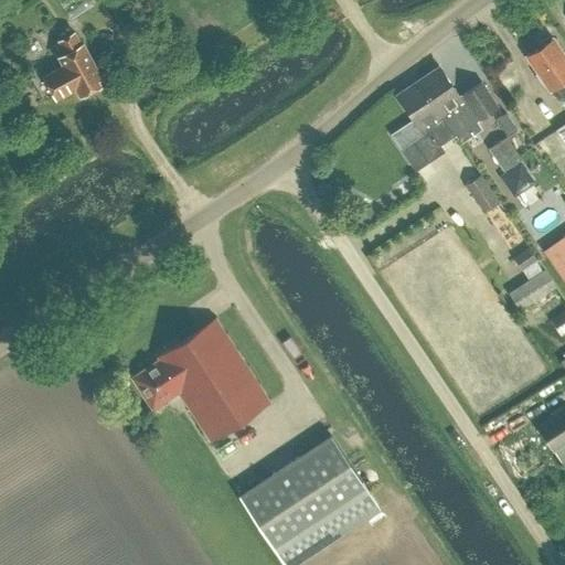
[(81,45),(73,32),(57,41),(65,54),(57,57),(62,65),(43,76),(55,98),(75,88),(80,96),(98,85),(95,80),(100,76),(83,44),(81,45)]
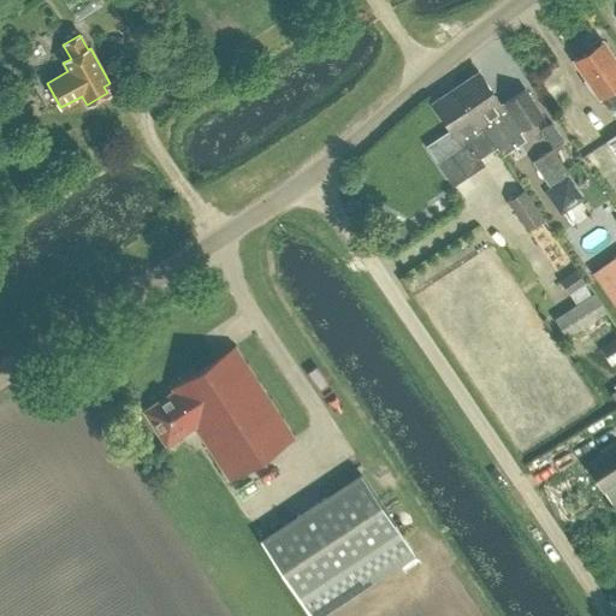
[(615,61),(603,42),(574,61),(599,100),(604,96),(615,113),(615,134),(605,141),(615,157),(615,61)]
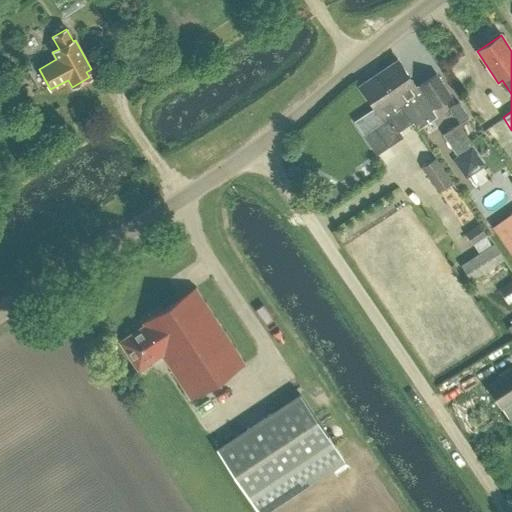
[(415,90),(396,60),(378,72),(411,122),(415,129),(434,117),(430,110),(448,97),(435,77),(415,90)]
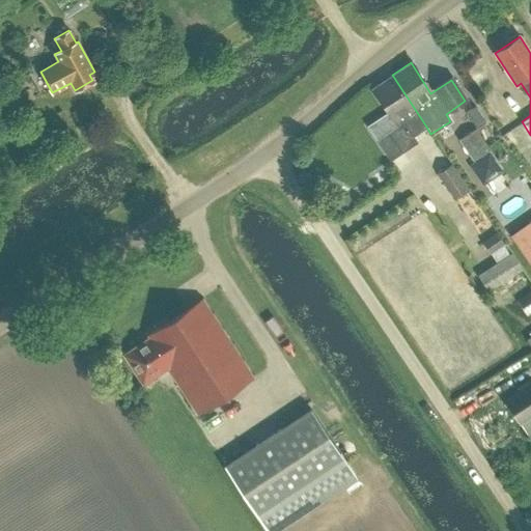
[(412,136),(426,127),(392,75),(373,87),(398,124),(378,139),(391,160),(417,143),(412,136)]
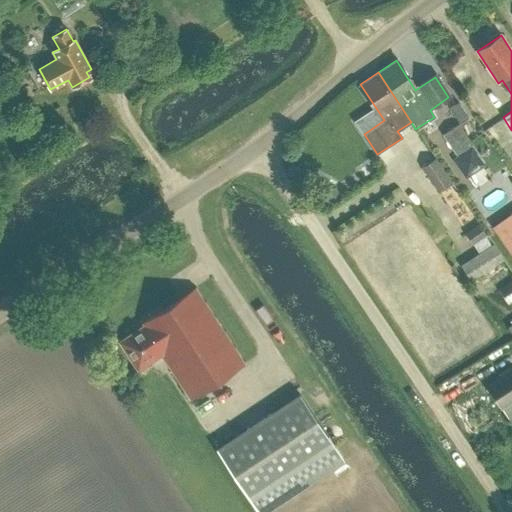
[(459,122),(468,116),(458,101),(450,106),(459,122)]
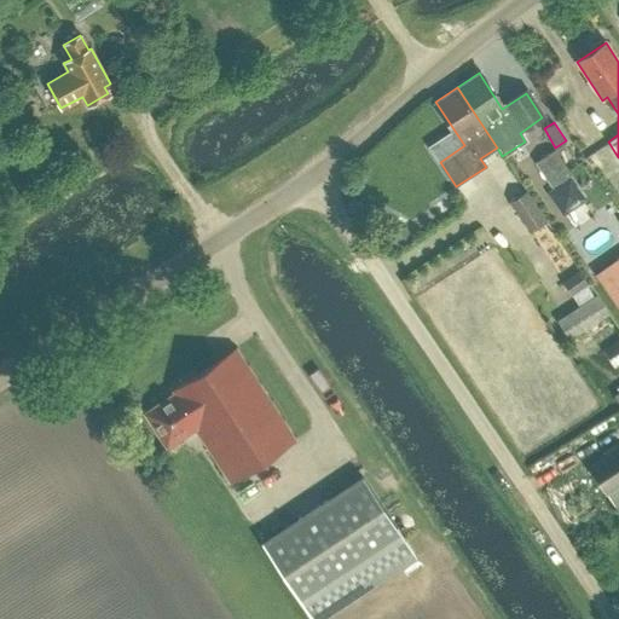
[(536,161),(553,186),(572,173),(555,148),(536,161)]
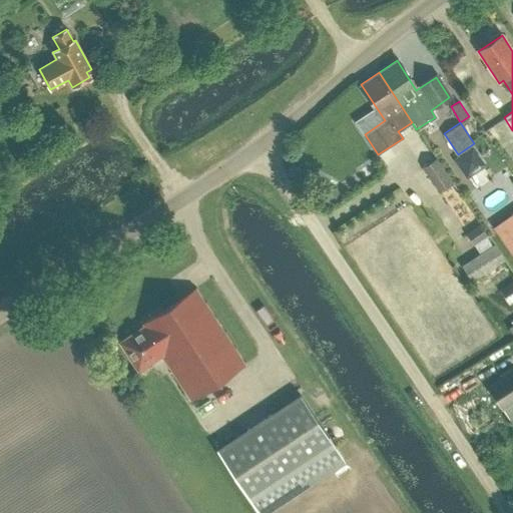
[(439,191),(453,182),(436,157),(423,166),(439,191)]
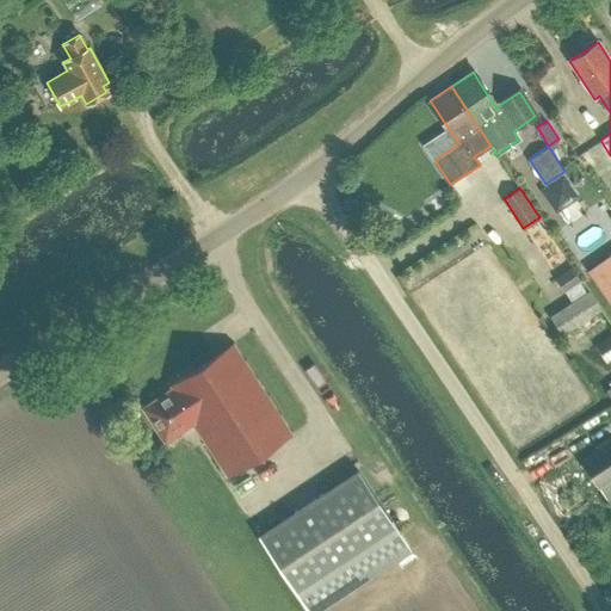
[(563,290),(581,279),(572,265),(555,276),(563,290)]
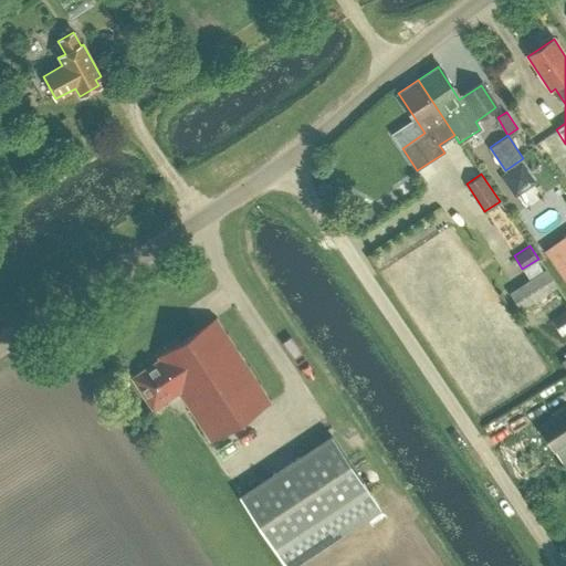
[(565,255),(556,262),(565,275),(565,255)]
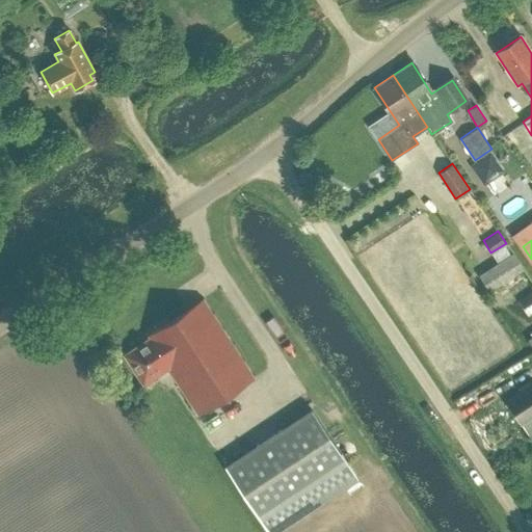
[(488,291),(524,268),(513,251),(478,274),(488,291)]
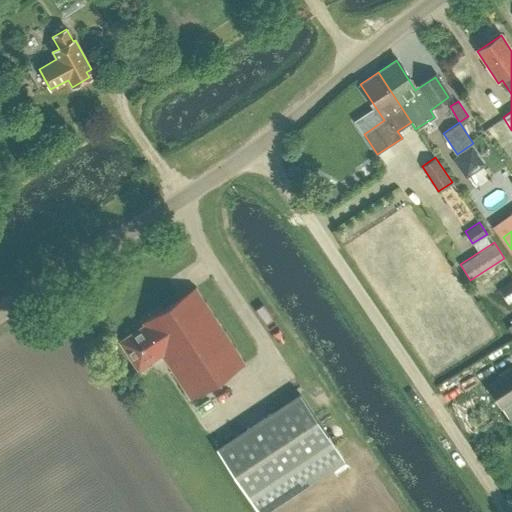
[(246,363),(195,287),(142,322),(144,325),(119,342),(138,370),(161,355),(191,399),(246,363)]
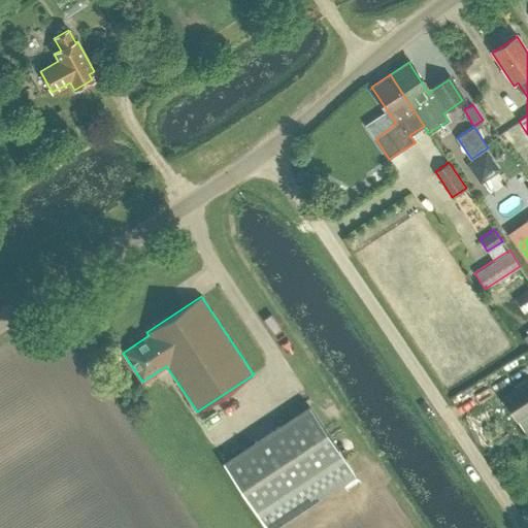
[(527,326),(516,335),(525,347),(527,344),(527,326)]
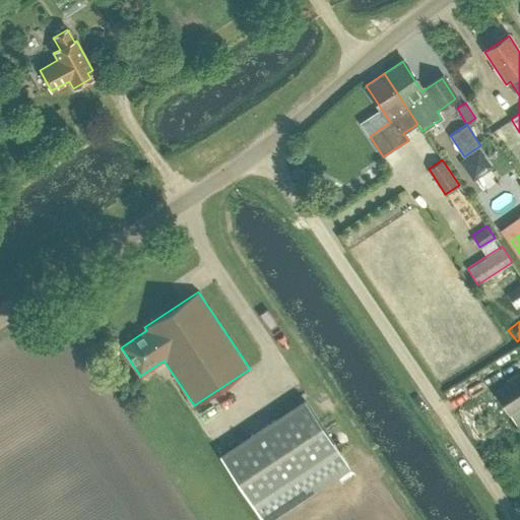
[(519,374),(507,383),(509,386),(496,394),(510,415),(511,415),(519,428),(519,427),(519,374)]
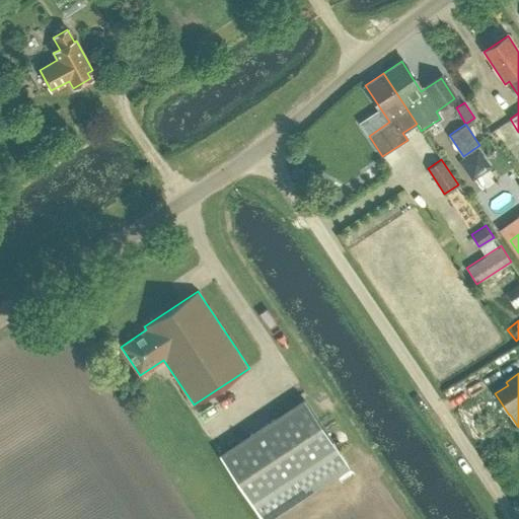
[(271,518),(351,466),(305,399),(221,455),(240,486),(256,509),(263,518),(271,518)]
